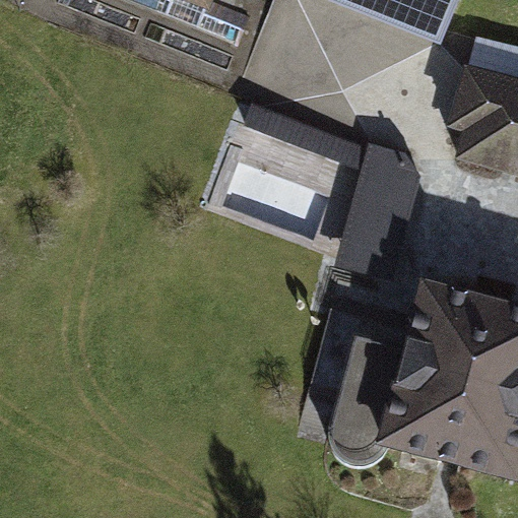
[(129,0),(236,43),(247,17),(211,3),(212,0),(129,0)]
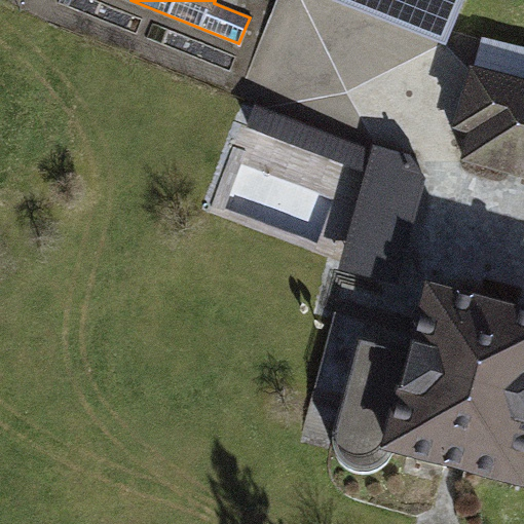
[(333,0),(446,45),(463,0),(333,0)]
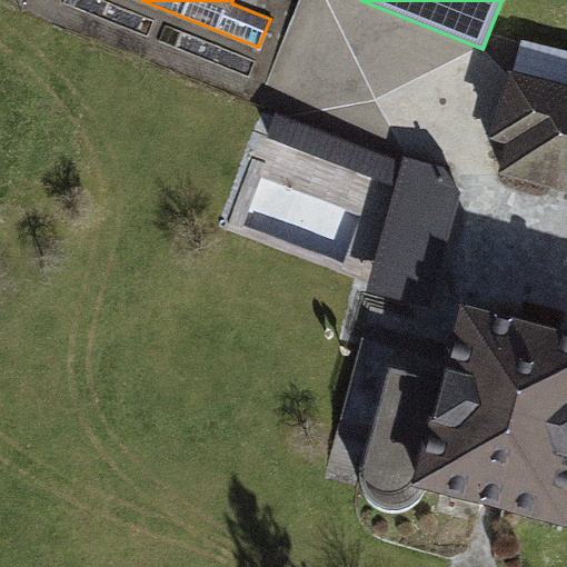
[(566,85),(507,69),(488,139),(504,142),(496,173),(566,192),(566,85)]
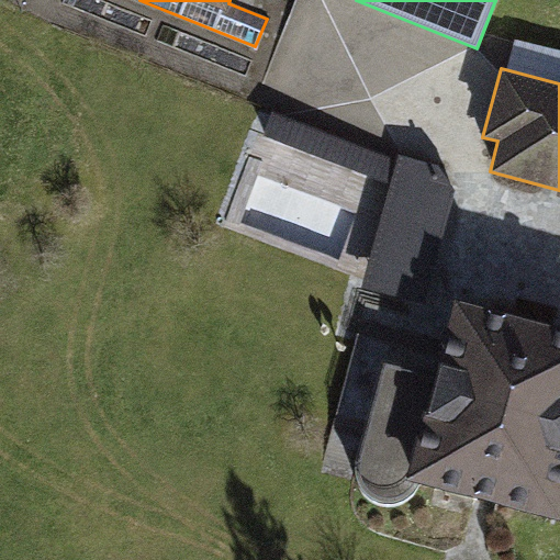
[(389,185),(362,282),(423,301),(452,192),(439,166),(395,155),(393,160),(271,111),(262,132),(389,185)]
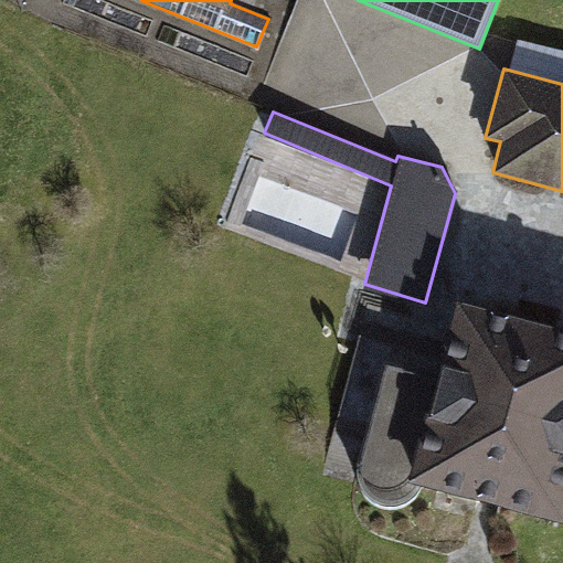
[(562,516),(562,332),(460,307),(442,379),(383,363),(357,464),(360,479),(368,495),(381,502),(397,502),(410,498),(418,486),(561,522),(562,516)]
